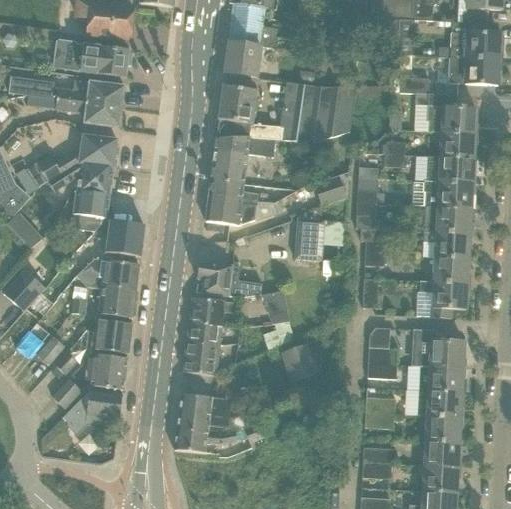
[(234,0),(233,4),(265,8),(271,9),(272,0),(234,0)]
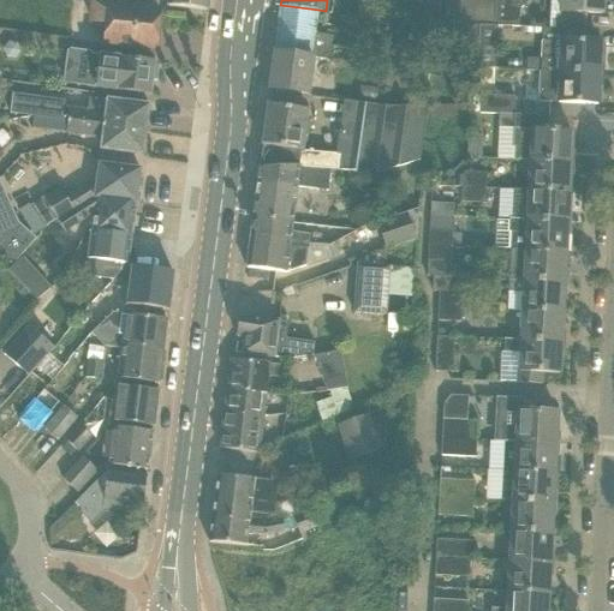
[(419,0),(429,6),(441,12),(441,0),(419,0)]
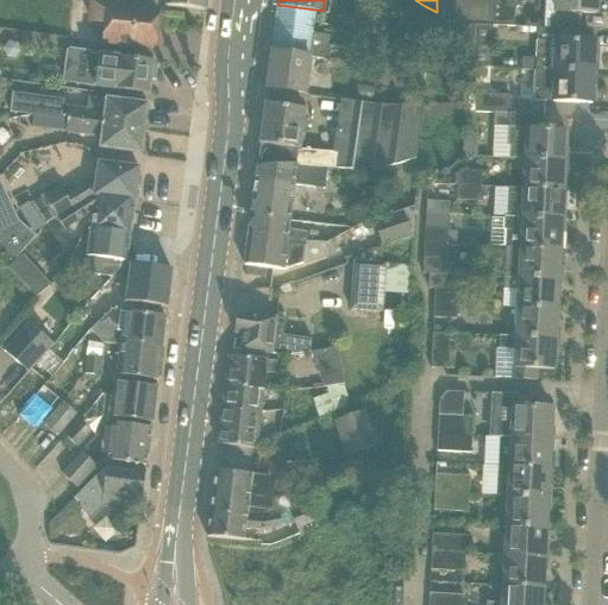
[(439,21),(478,23),(489,23),(489,0),(440,0),(440,14),(440,16),(439,21)]
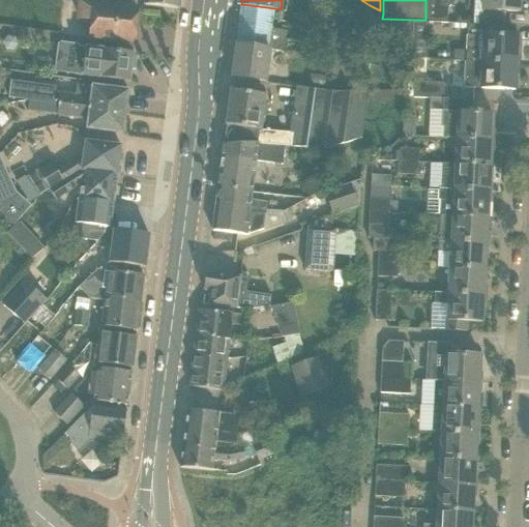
[(425,0),(425,20),(429,20),(448,21),(448,0),(425,0)]
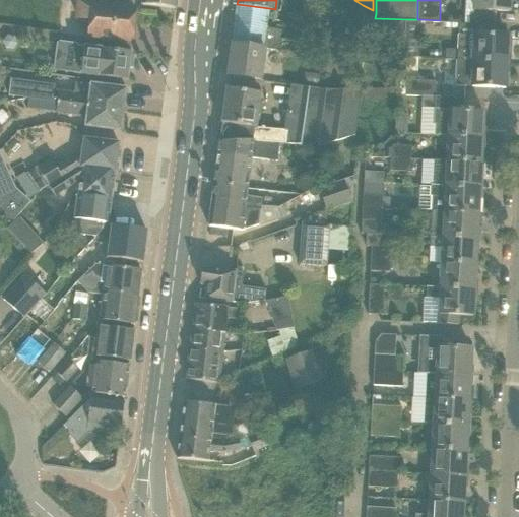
[(475,0),(475,13),(470,13),(470,21),(492,22),(492,8),(509,9),(509,0),(475,0)]
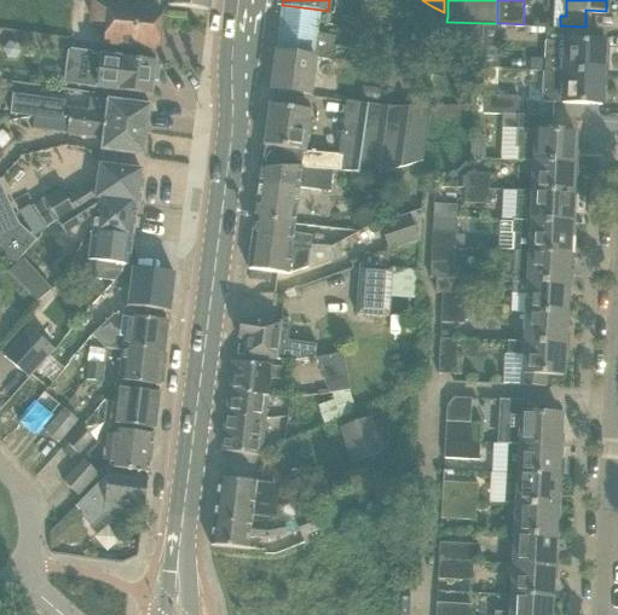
[(94,1),(93,19),(108,21),(107,41),(157,46),(161,7),(94,1)]
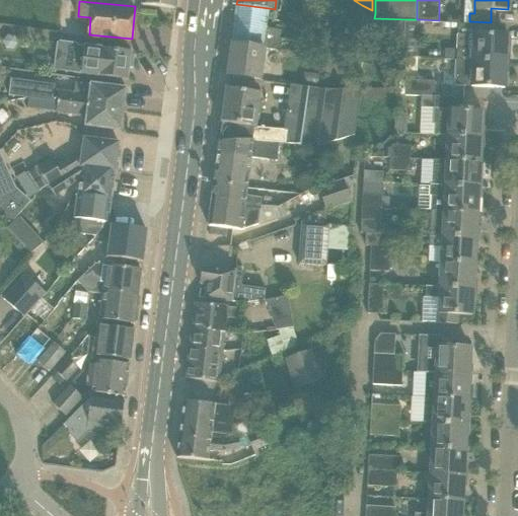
[(269,8),(236,4),(233,25),(243,26),(243,22),(251,23),(251,26),(267,28),(268,15),(269,8)]
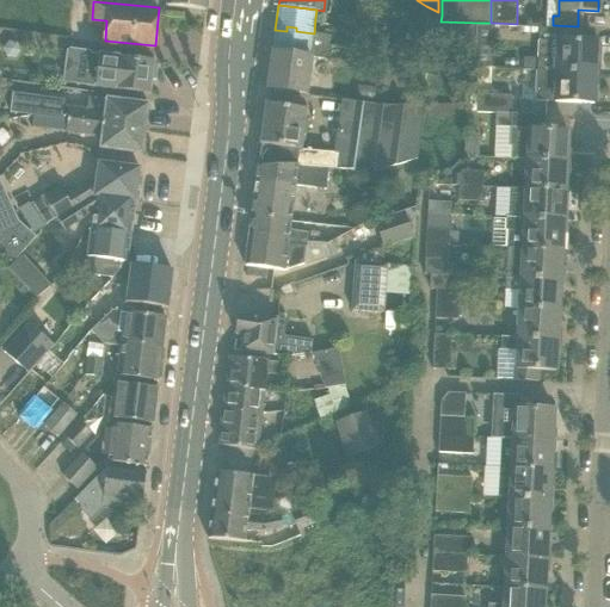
[(442,14),(438,12),(426,6),(418,43),(451,50),(441,23),(441,22),(442,16),(442,14)]
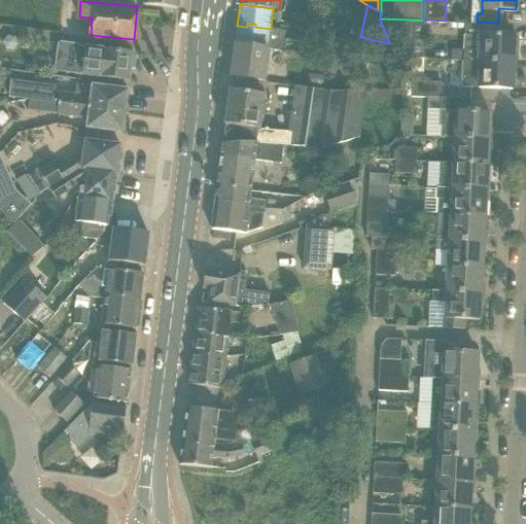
[(295,7),(292,15),(306,20),(308,11),(295,7)]
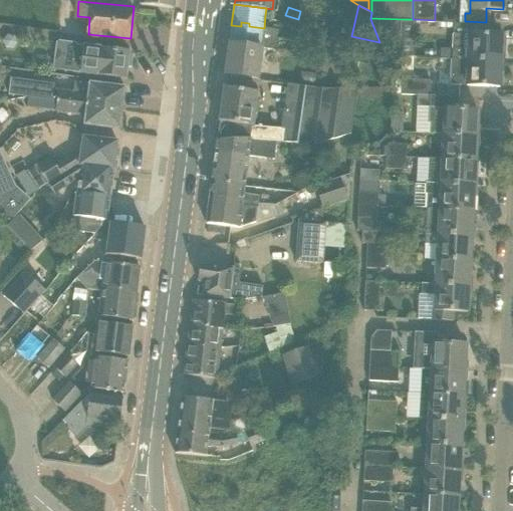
[(241,26),(231,25),(229,40),(230,41),(262,45),(275,47),(279,17),(265,15),(264,28),(249,26),(249,23),(241,22),(241,26)]
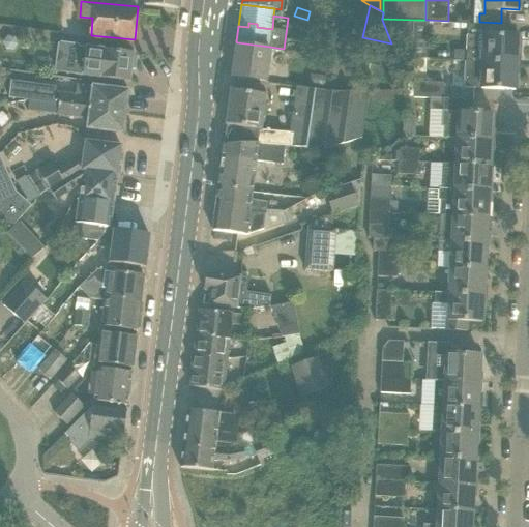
[(62,37),(64,20),(36,17),(34,34),(62,37)]
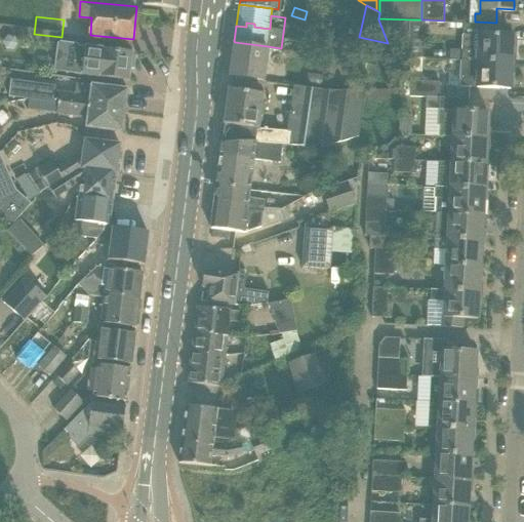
[(412,19),(378,18),(378,19),(388,43),(400,45),(400,56),(411,57),(411,55),(412,19)]
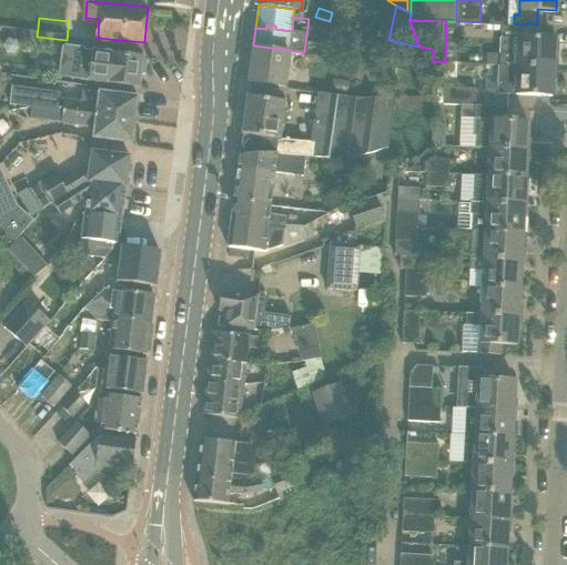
[(446,21),(445,60),(457,60),(459,21),(456,21),(446,21)]
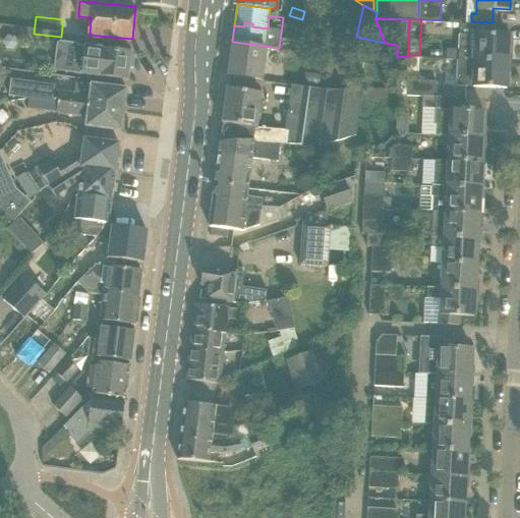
[(459,48),(458,57),(508,60),(508,49),(513,47),(513,37),(509,35),(509,34),(505,34),(503,34),(488,33),(477,32),(475,32),(459,32),(459,48)]
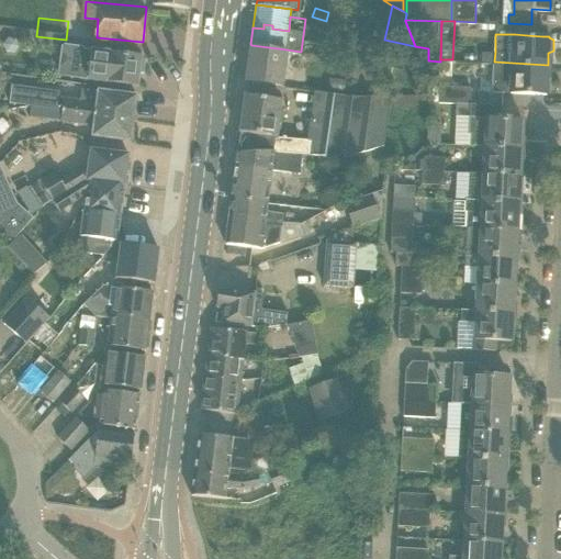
[(287,49),(251,45),(247,78),(282,82),(287,49)]
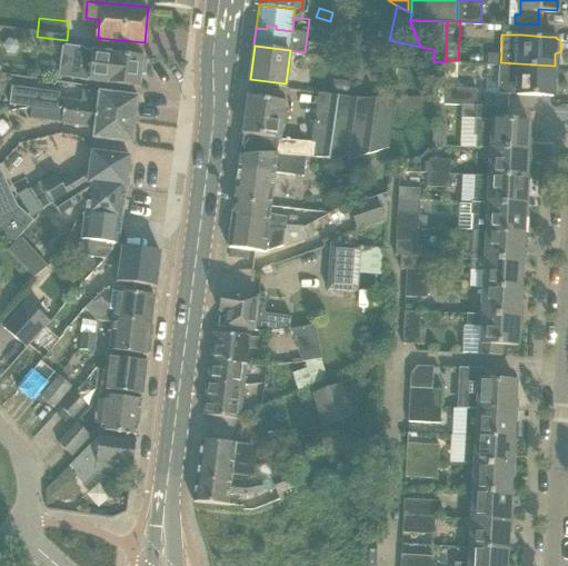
[(85,47),(82,65),(81,77),(139,85),(143,55),(99,49),(85,47)]
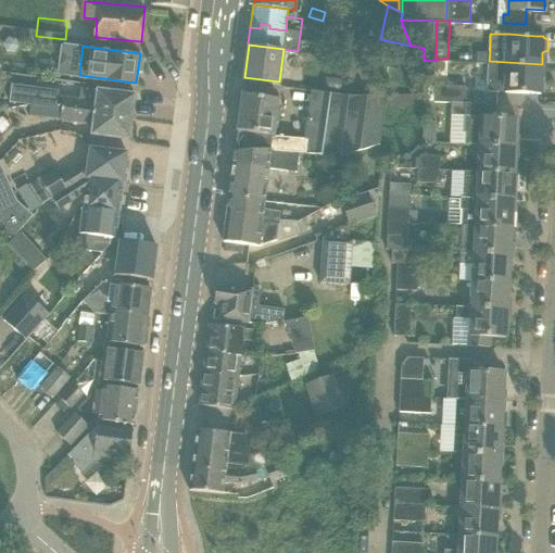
[(489,61),(488,89),(541,91),(542,64),(489,61)]
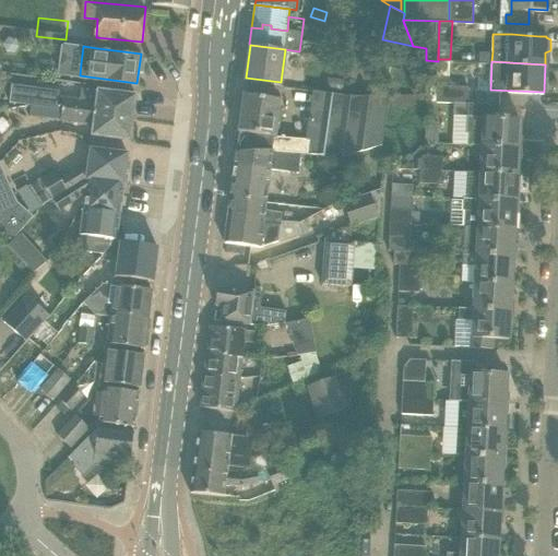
[(345,78),(329,75),(328,89),(343,91),(345,78)]
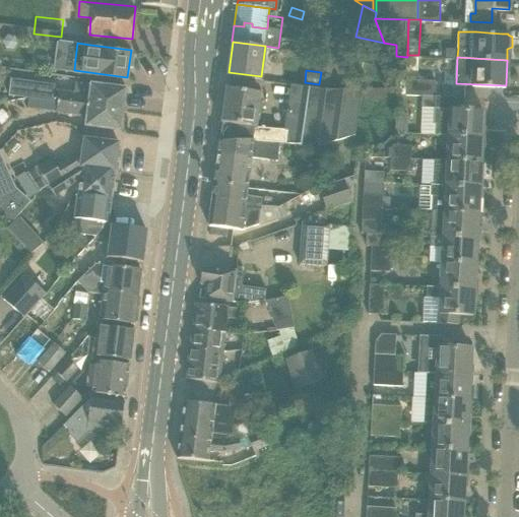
[(11,77),(9,92),(29,95),(124,108),(126,87),(75,80),(74,91),(59,89),(59,88),(56,87),(56,82),(11,77)]
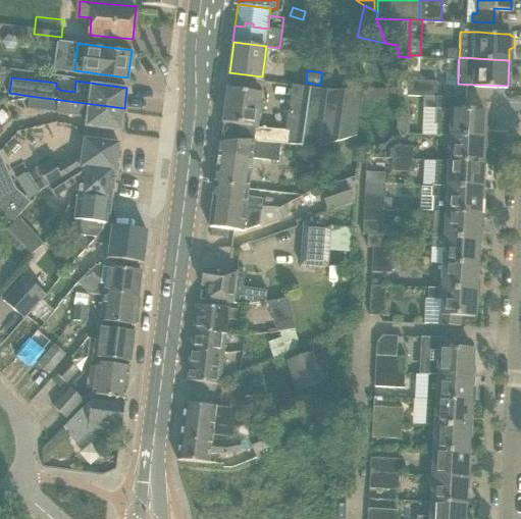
[(408,80),(407,94),(423,94),(436,95),(436,81),(408,80)]
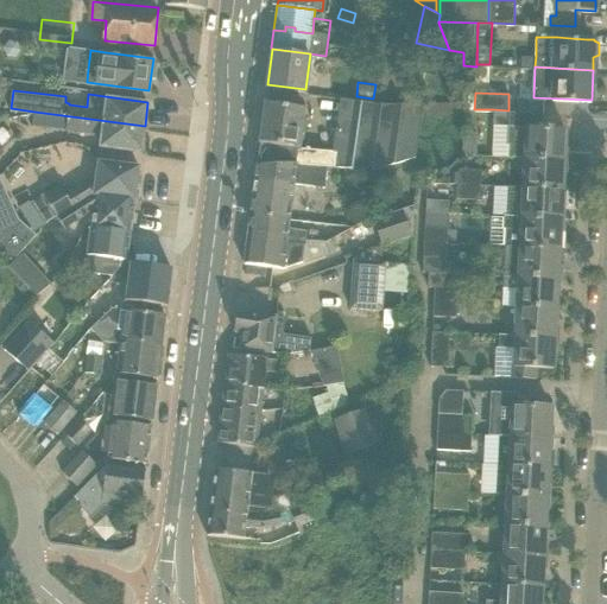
[(299,146),(297,161),(328,165),(335,165),(373,169),(416,156),(423,102),(383,102),(341,96),(333,150),(299,146)]
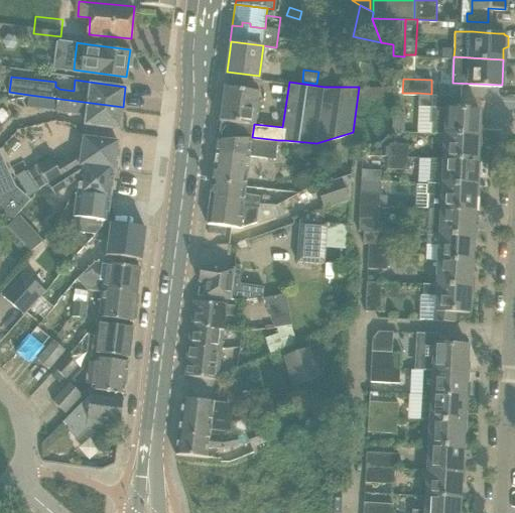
[(252,137),(254,124),(259,90),(225,86),(218,141),(252,137)]
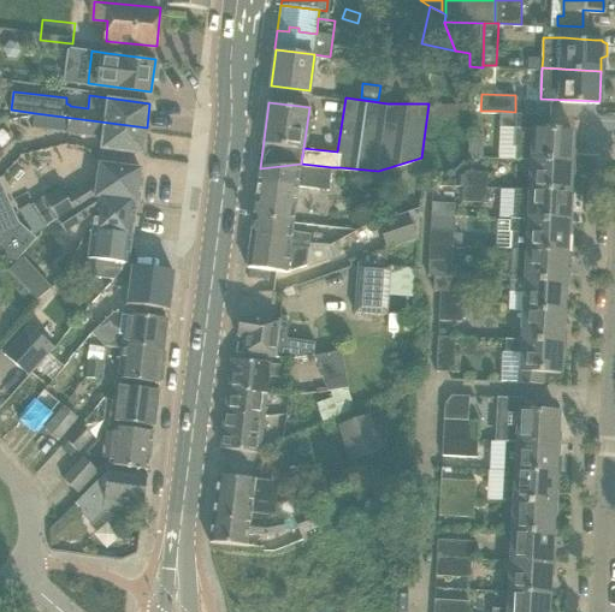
[(430,102),(430,113),(472,113),(472,102),(430,102)]
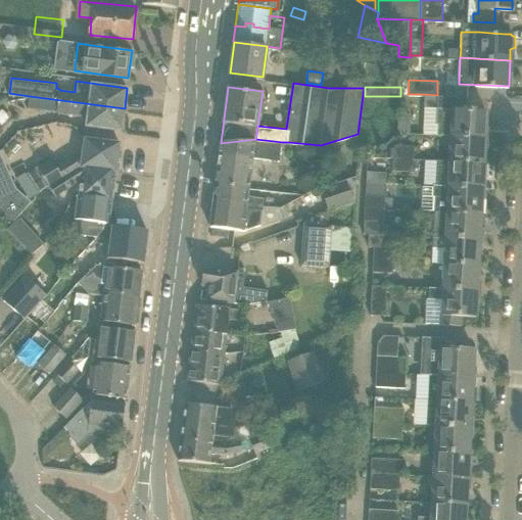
[(437,95),(436,124),(438,124),(437,132),(437,133),(452,134),(485,136),(485,126),(486,109),(467,108),(468,96),(437,95)]
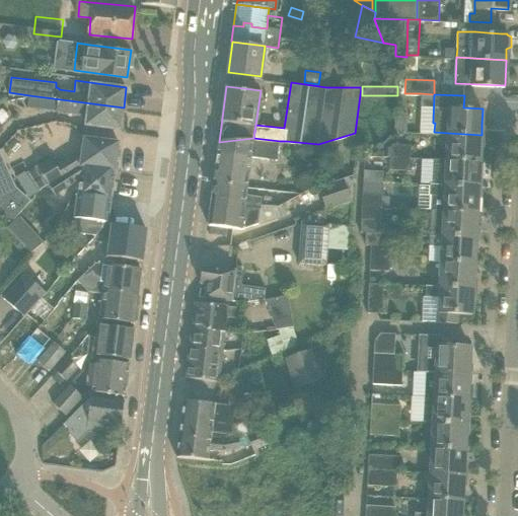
[(29,95),(28,98),(27,105),(87,114),(85,124),(121,129),(124,107),(29,95)]
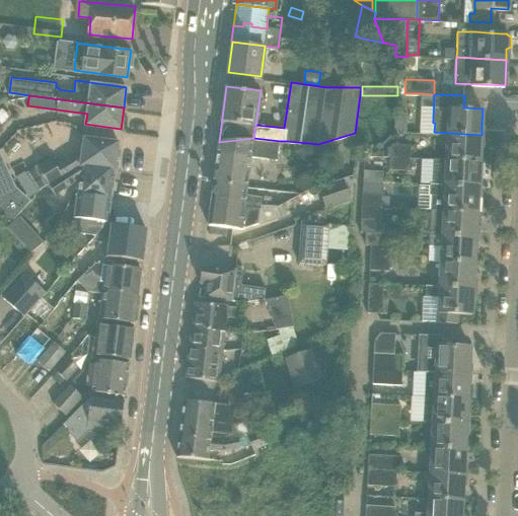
[(407,133),(409,113),(395,112),(393,132),(407,133)]
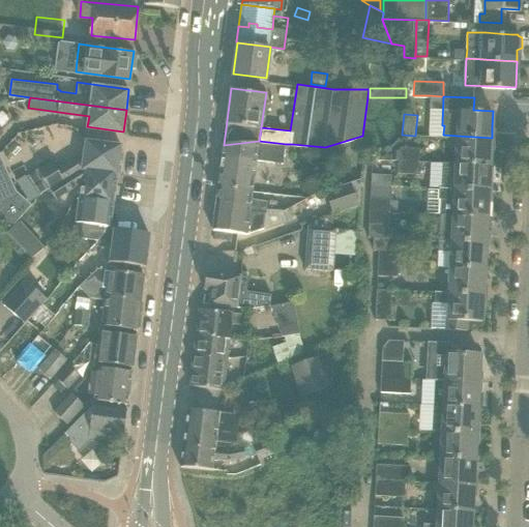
[(458,136),(457,162),(491,164),(492,138),(458,136)]
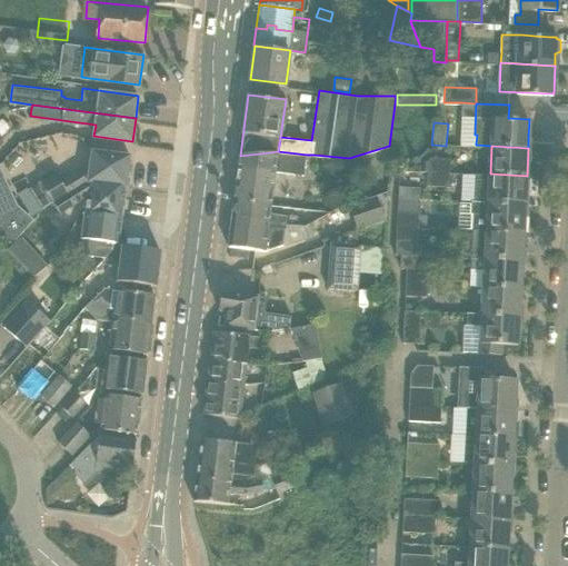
[(63,181),(57,171),(41,180),(53,201),(87,179),(127,184),(130,155),(91,149),(89,168),(79,171),(63,181)]
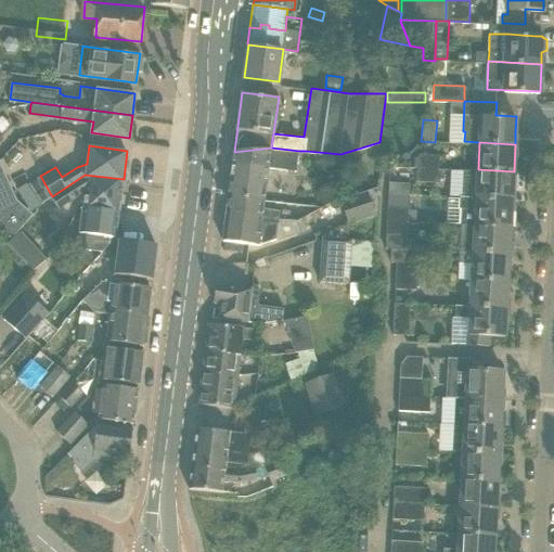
[(271,148),(234,152),(229,194),(263,200),(268,166),(296,169),(299,151),(271,148)]
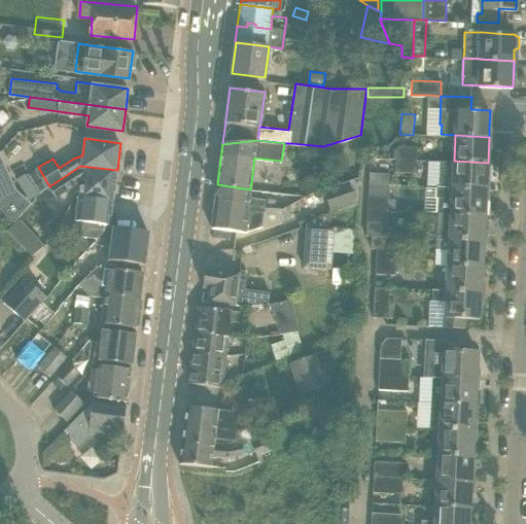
[(396,158),(417,159),(418,146),(397,145),(396,158)]
